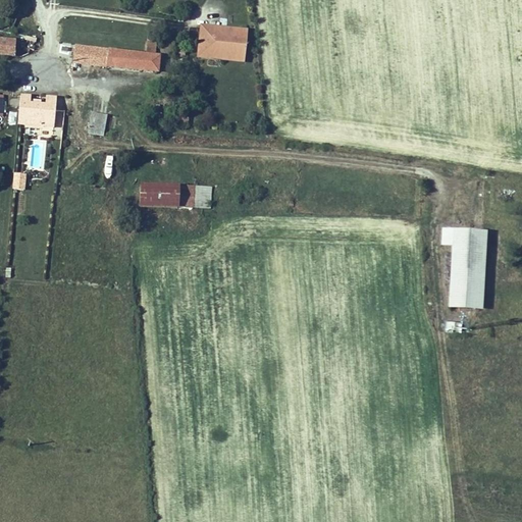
[(214,29),(200,28),(198,51),(210,52),(210,60),(243,63),(247,33),(227,31),(226,41),(216,40),(217,33),(217,32),(216,31),(215,30),(214,30),(214,29)]
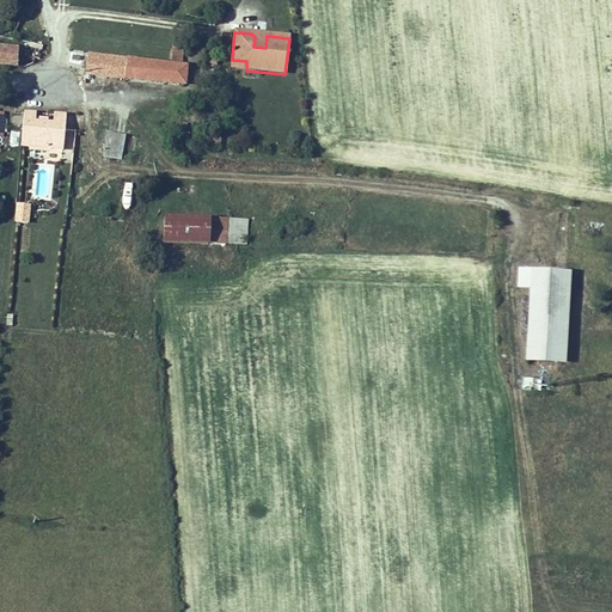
[(0,44),(0,57),(14,62),(20,42),(2,38),(0,44)]
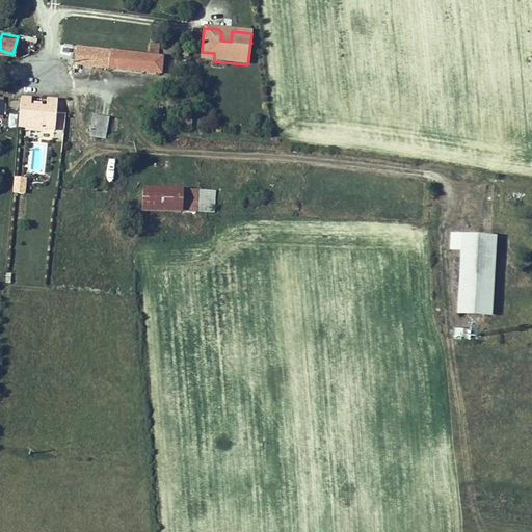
[(83,73),(84,64),(160,73),(162,57),(159,56),(160,45),(151,44),(149,55),(125,52),(77,46),(76,48),(74,72),(83,73)]
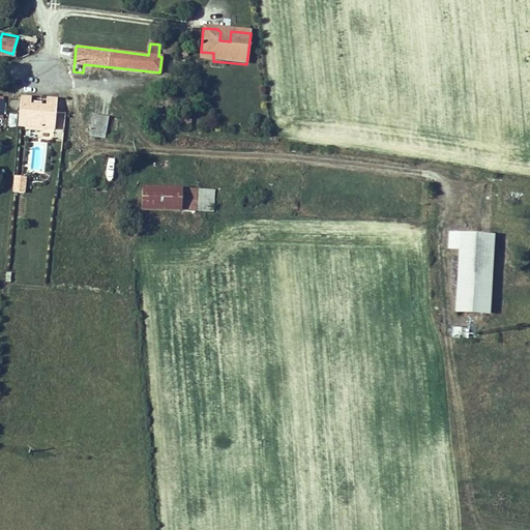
[(213,53),(201,52),(200,59),(213,61),(213,53)]
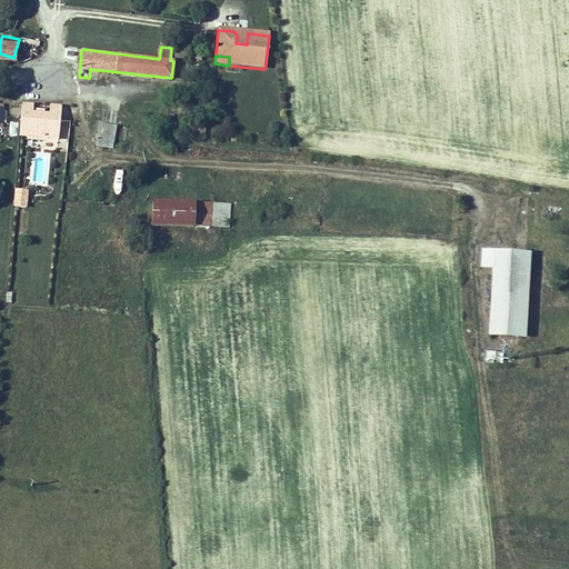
[(33,106),(22,105),(20,136),(58,139),(60,107),(49,106),(49,111),(33,110),(33,106)]
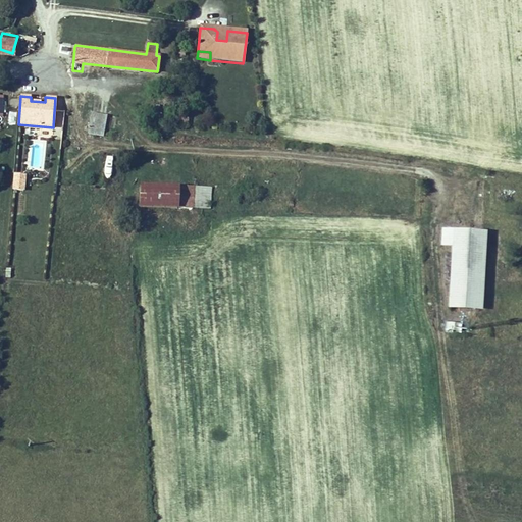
[(92,112),(89,128),(104,132),(106,115),(92,112)]
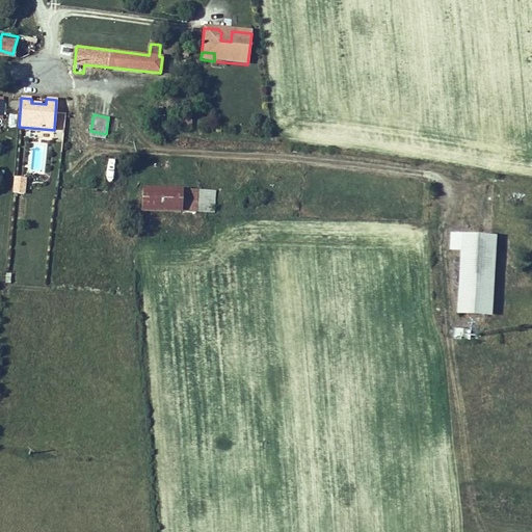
[(12,177),(11,195),(25,196),(26,178),(12,177)]
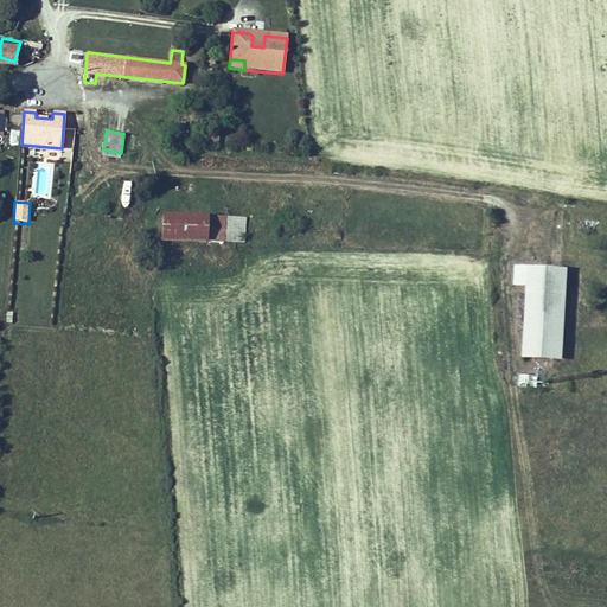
[(164,240),(206,241),(208,216),(164,215),(164,240)]
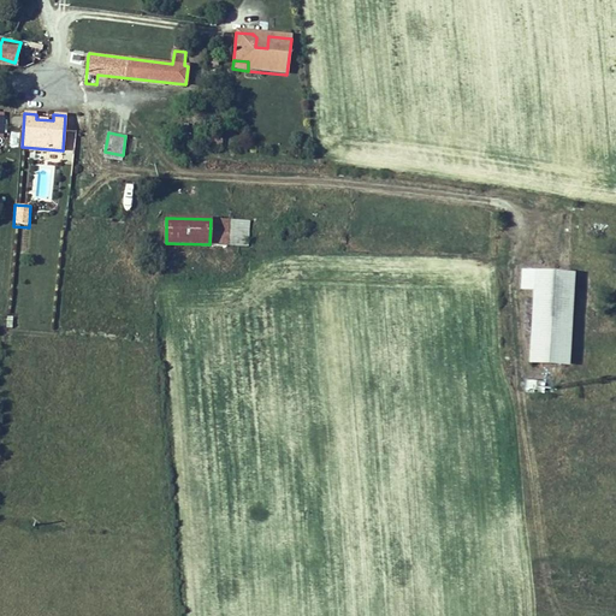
[(209,244),(227,244),(227,220),(211,219),(209,244)]
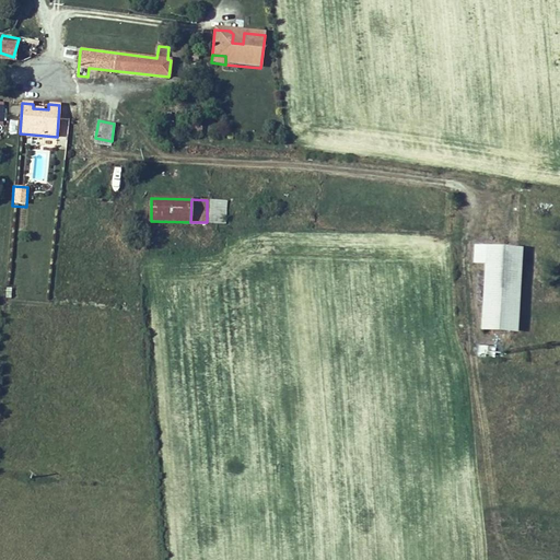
[(225,223),(225,200),(207,200),(207,222),(225,223)]
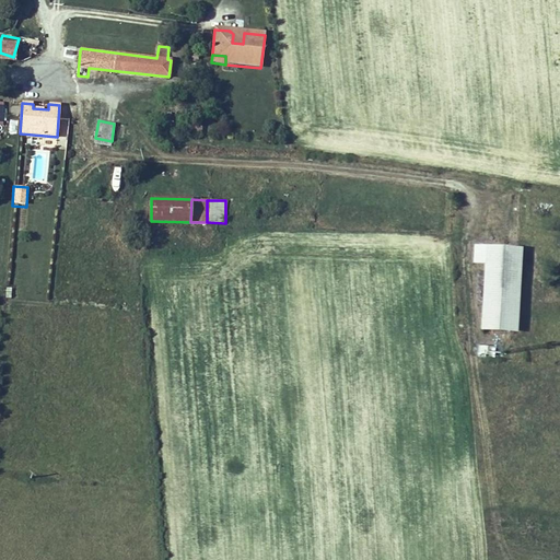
[(487,266),(483,334),(518,336),(524,254),(476,252),(475,265),(487,266)]
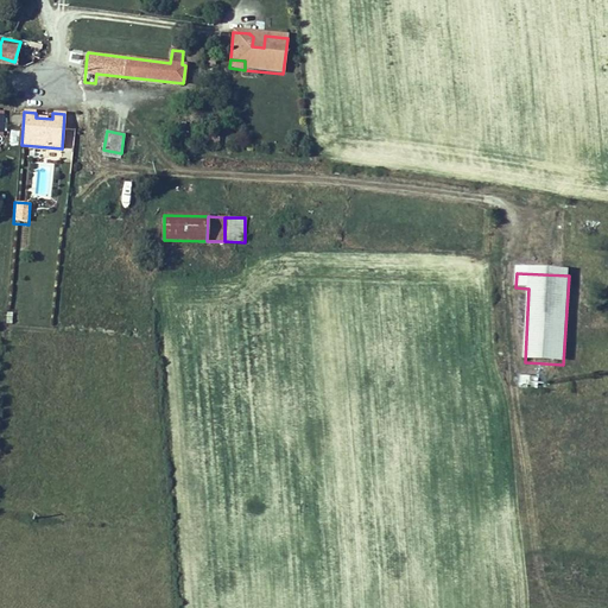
All buildings are outlined.
